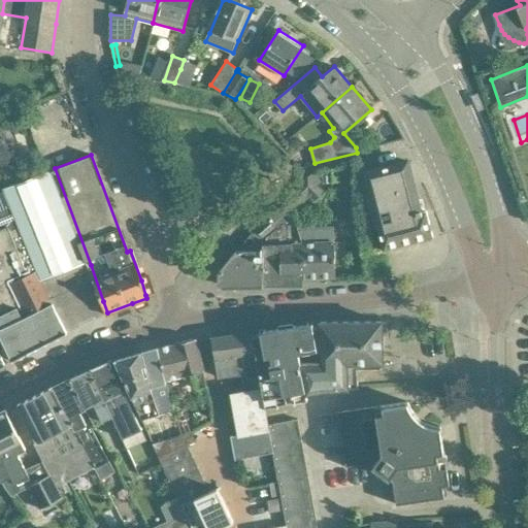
[(382,172),(366,176),(368,187),(377,224),(376,224),(383,250),(384,250),(433,237),(426,211),(421,213),(421,210),(419,211),(407,166),(382,172)]
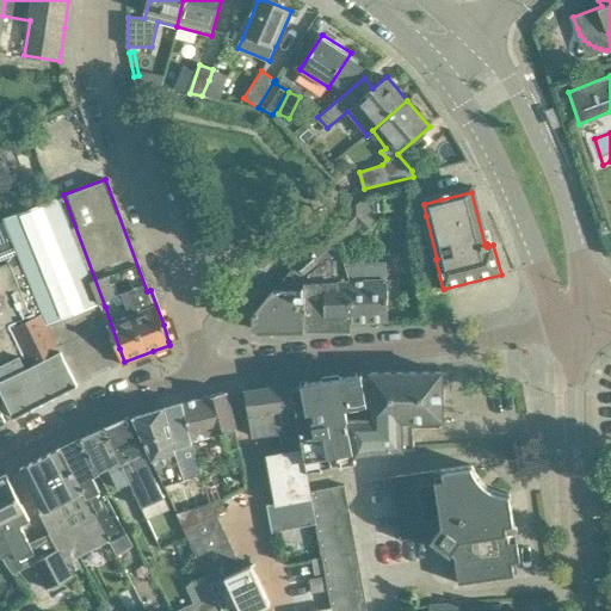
[(119,349),(105,307),(63,195),(4,217),(22,261),(43,313),(59,347),(56,349),(60,359),(63,357),(78,384),(113,366),(124,362),(119,349)]
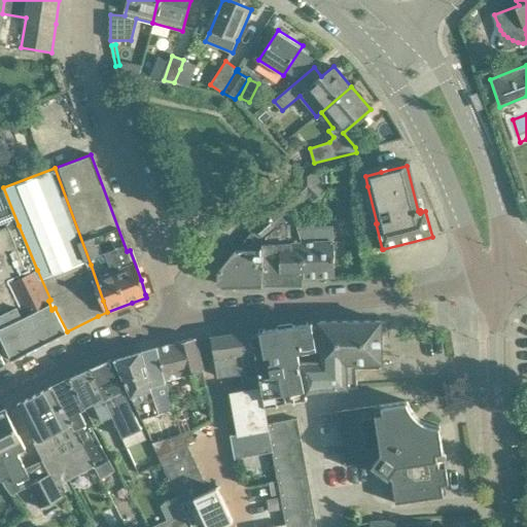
[(321,192),(306,178),(281,203),(289,211),(307,195),(313,201),(321,192)]
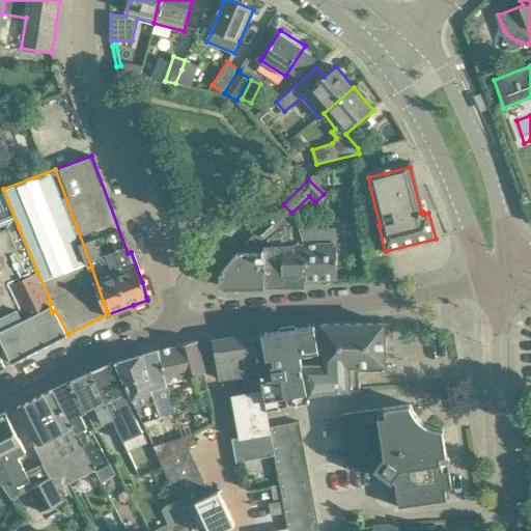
[(67,334),(55,310),(52,312),(49,303),(51,302),(37,272),(19,227),(17,222),(6,226),(0,211),(0,335),(12,362),(67,334)]
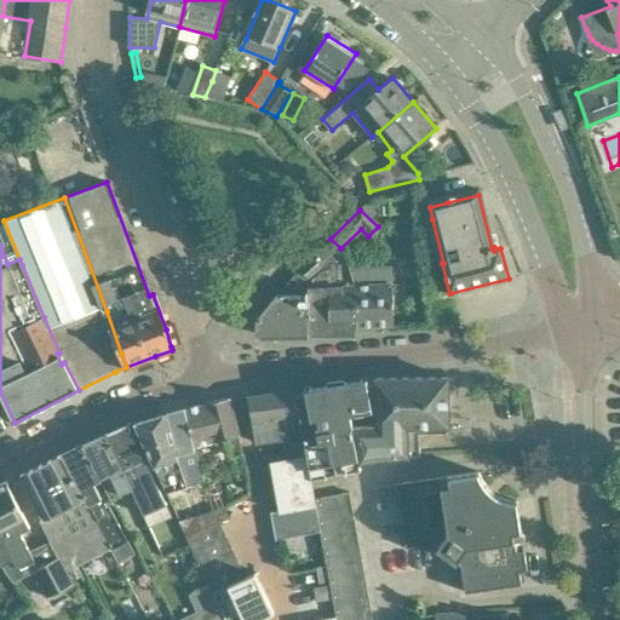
[(354,286),(348,268),(345,264),(339,264),(326,246),(308,265),(315,274),(308,281),(308,337),(355,336),(355,327),(354,286)]
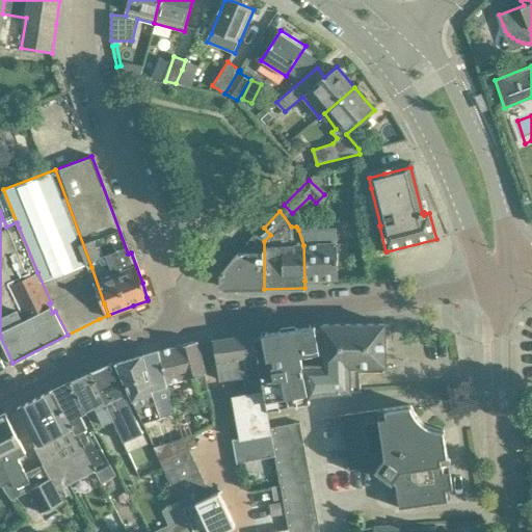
[(264,289),(264,241),(270,235),(264,228),(239,254),(238,254),(220,274),(220,285),(227,290),(264,289)]
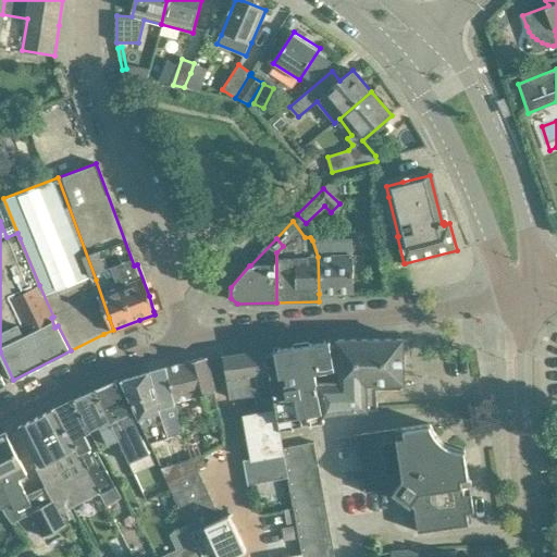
[(351,239),(312,240),(318,257),(319,294),(354,293),(353,257),(351,239)]
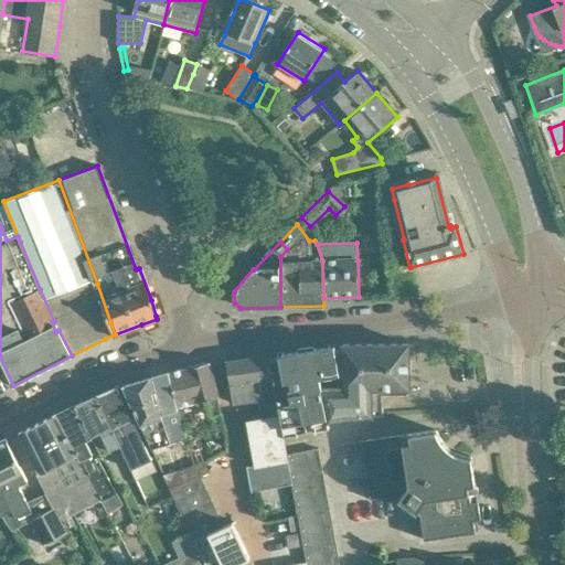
[(409,388),(408,343),(342,345),(342,350),(336,351),(337,390),(321,390),(327,422),(348,418),(373,416),(383,416),(382,396),(407,395),(407,388),(409,388)]
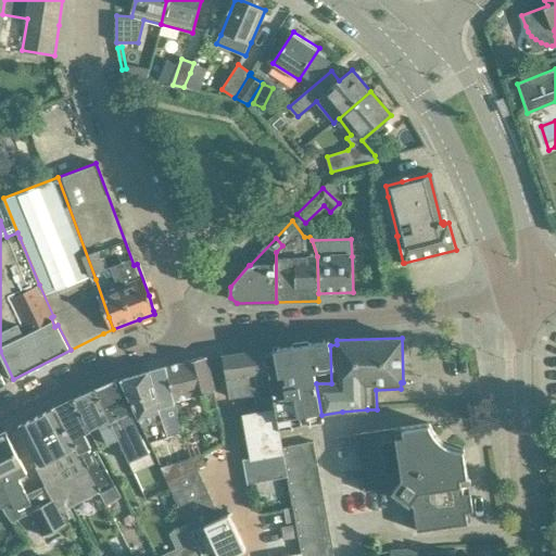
[(331,383),(330,345),(329,345),(328,341),(274,349),(274,353),(265,354),(279,430),(323,422),(321,415),(316,383),(331,383)]
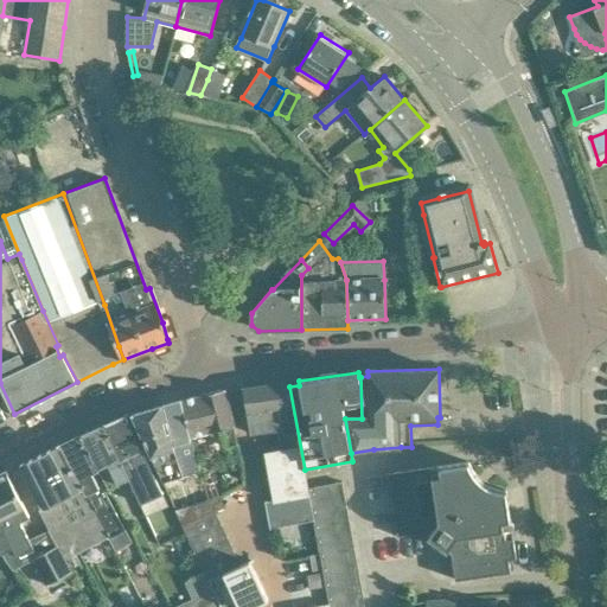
[(305,470),(289,387),(288,382),(250,388),(242,389),(247,417),(249,434),(280,429),(282,448),(266,452),(275,502),(267,503),(272,530),(298,525),(301,523),(304,521),(305,517),(306,513),(305,510),(305,504),(311,503),(310,494),(308,489),(305,470)]
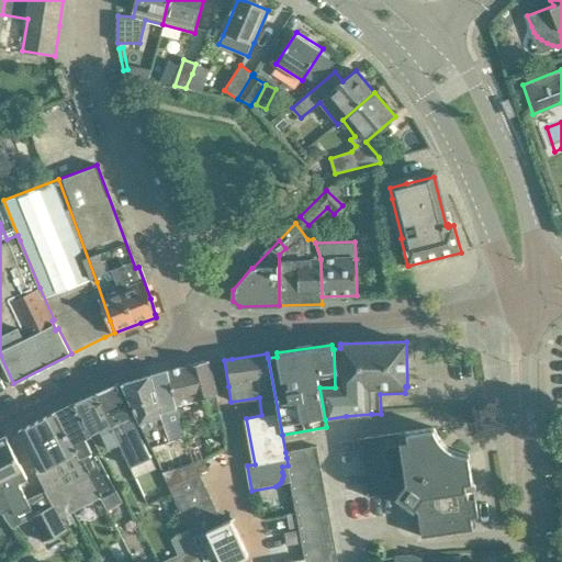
[(216,394),(213,381),(208,359),(168,370),(177,404),(206,397),(210,414),(220,411),(216,394)]
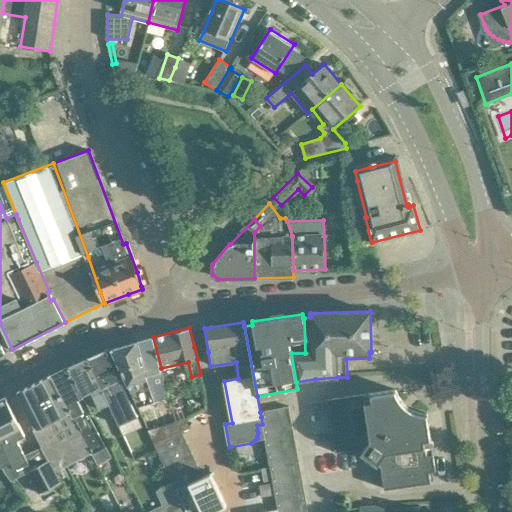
[(161,368),(153,337),(138,341),(144,361),(144,369),(150,387),(164,384),(161,368)]
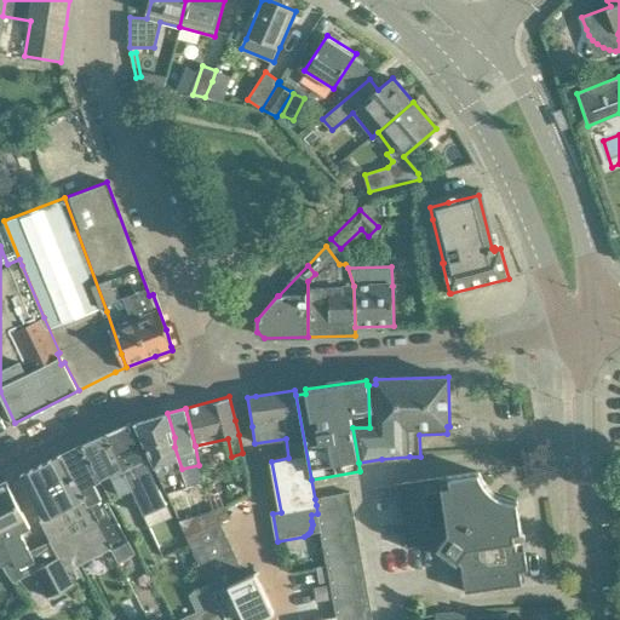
[(174,447),(174,437),(167,413),(135,423),(167,491),(187,486),(182,469),(174,447)]
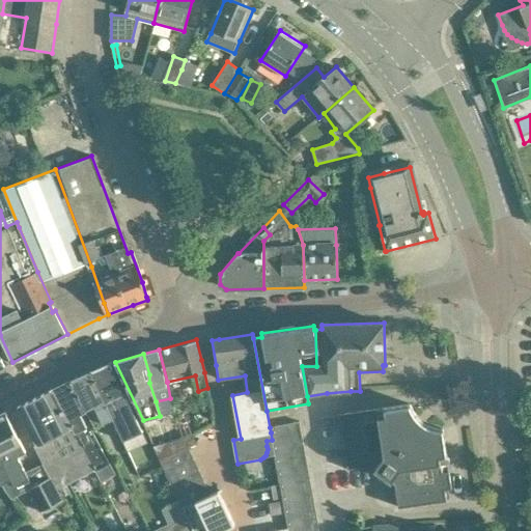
[(142,431),(112,363),(91,371),(111,419),(114,418),(123,441),(138,435),(138,434),(142,431)]
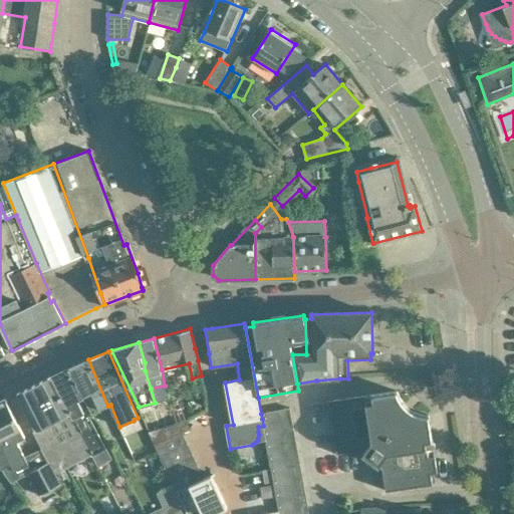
[(107,406),(88,359),(68,369),(83,399),(91,414),(107,406)]
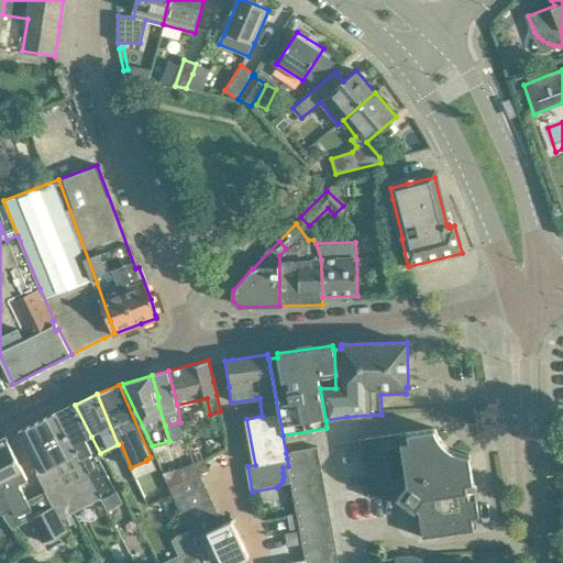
[(75,405),(57,412),(101,498),(107,508),(121,501),(97,454),(95,455),(87,439),(91,437),(75,405)]
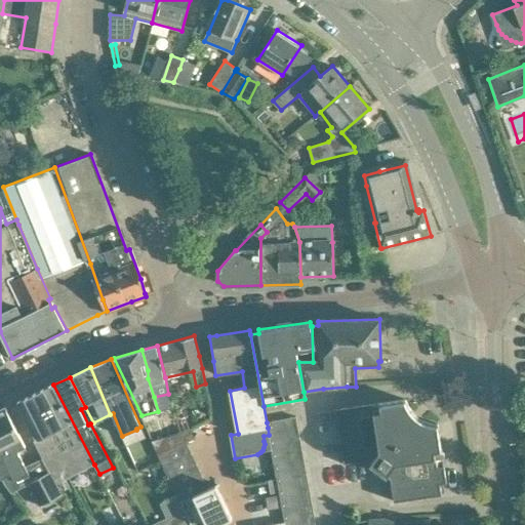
[(68,478),(94,465),(53,385),(15,403),(25,421),(34,441),(45,435),(55,456),(68,478)]
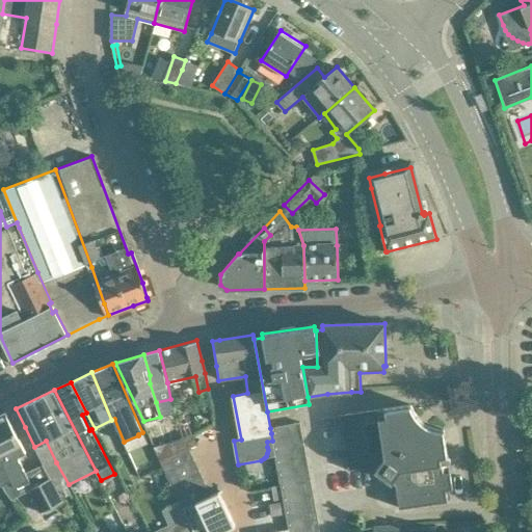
[(362,413),(340,416),(347,460),(348,471),(372,467),(391,485),(395,509),(444,502),(443,500),(450,499),(449,489),(452,489),(444,429),(443,429),(442,429),(441,429),(440,429),(439,429),(437,429),(437,428),(436,428),(435,428),(434,428),(433,428),(433,427),(432,427),(431,427),(430,427),(430,426),(429,426),(428,426),(428,425),(427,425),(426,425),(426,424),(425,424),(425,423),(424,423),(423,423),(423,422),(422,422),(422,421),(421,421),(421,420),(420,420),(420,419),(419,419),(419,418),(418,418),(418,417),(417,417),(417,416),(416,416),(416,415),(415,415),(415,414),(415,413),(414,413),(414,411),(414,410),(413,410),(413,409),(413,408),(411,408),(411,407),(411,406),(410,406),(410,405),(362,413)]
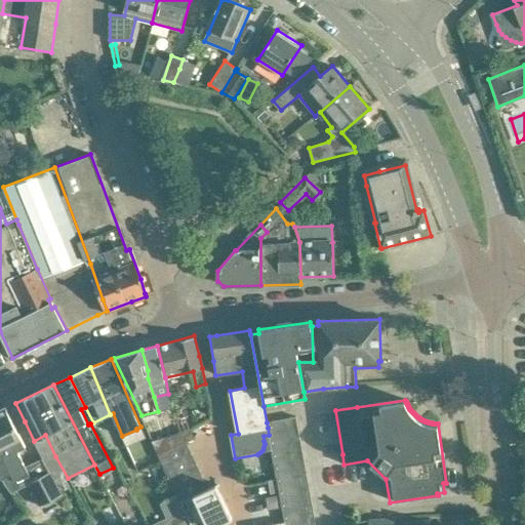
[(4,409),(0,410),(0,454),(10,475),(3,479),(12,492),(29,484),(40,506),(64,493),(57,483),(45,461),(43,457),(42,458),(26,466),(18,450),(24,447),(4,409)]
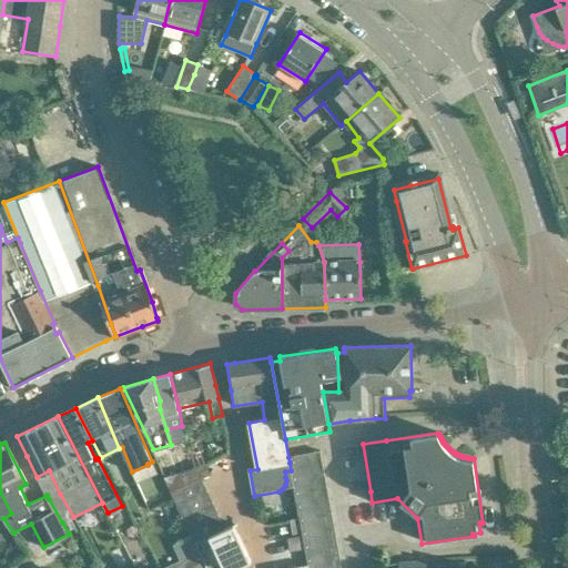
[(342,567),(320,452),(288,457),(294,488),(308,565),(308,567),(342,567)]
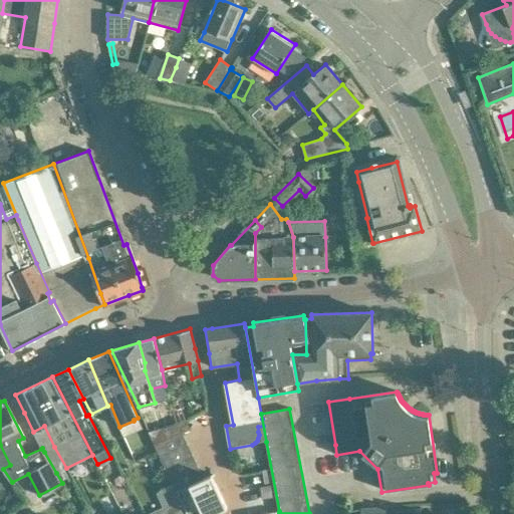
[(183,433),(191,430),(186,419),(164,428),(167,440),(183,433)]
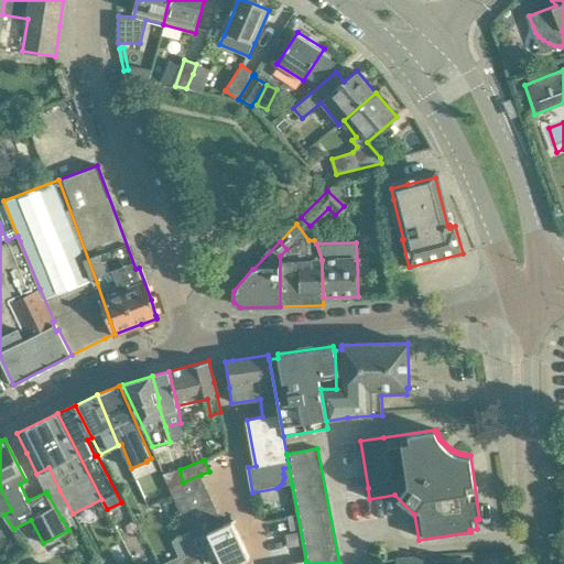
[(183,483),(180,469),(180,468),(164,474),(171,489),(183,483)]
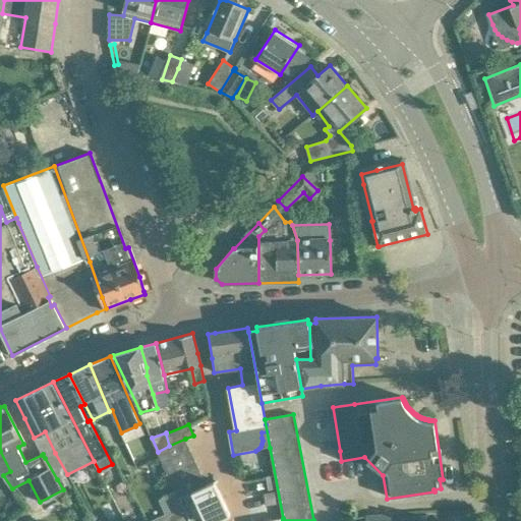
[(163,463),(190,451),(185,439),(169,446),(158,452),(163,463)]
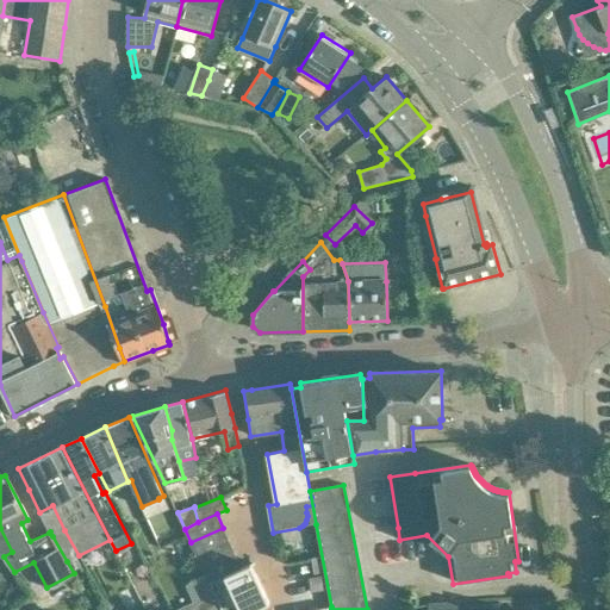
[(12,552),(0,528),(0,549),(2,555),(4,556),(12,552)]
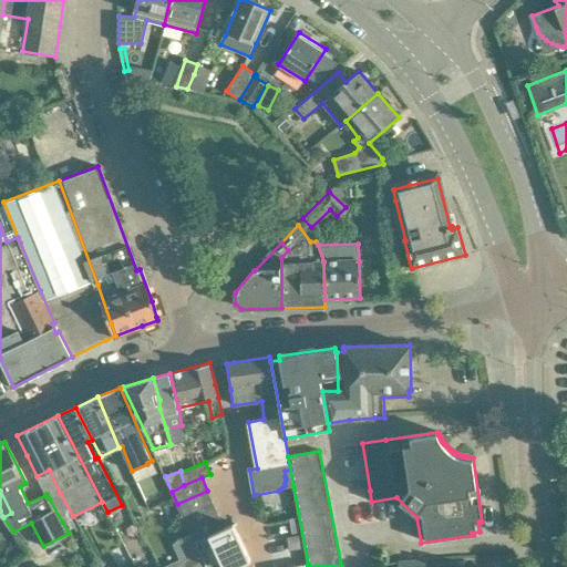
[(207,491),(177,504),(183,516),(213,503),(207,491)]
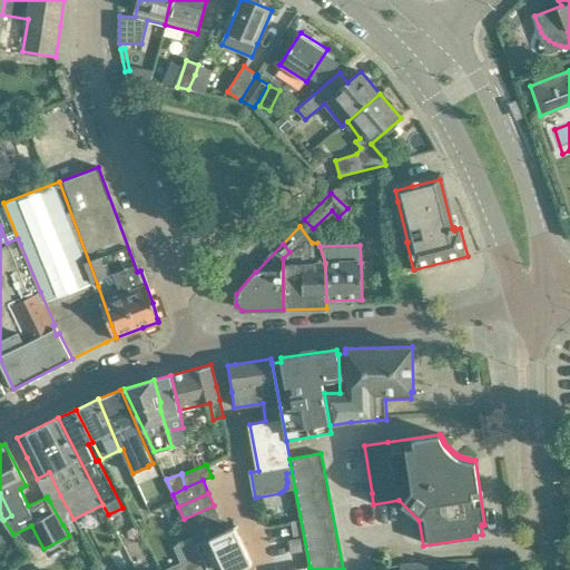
[(60,495),(49,501),(62,524),(74,519),(60,495)]
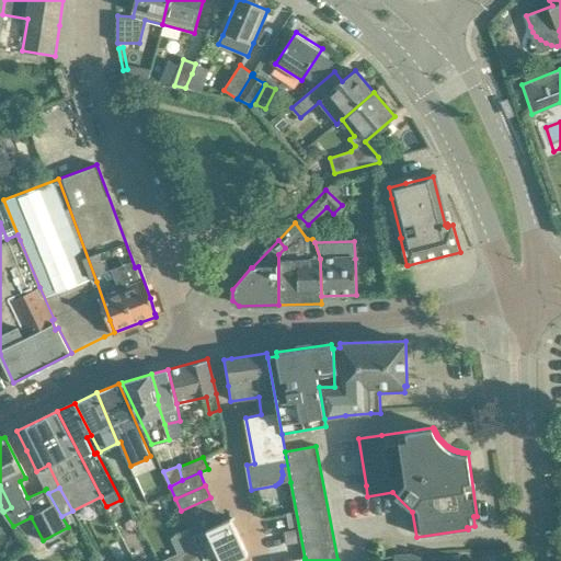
[(210,497),(181,511),(186,523),(217,510),(210,497)]
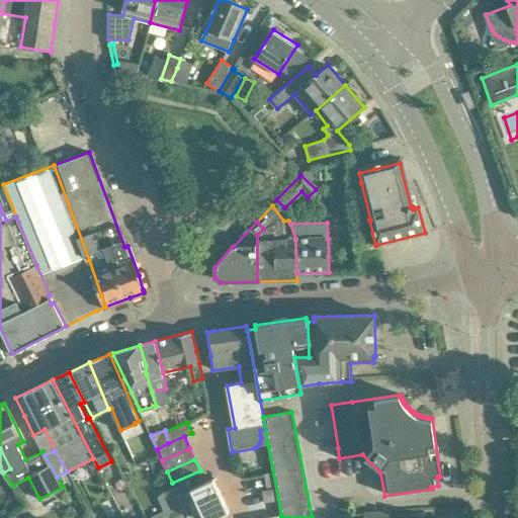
[(200,470),(172,483),(178,495),(205,482),(200,470)]
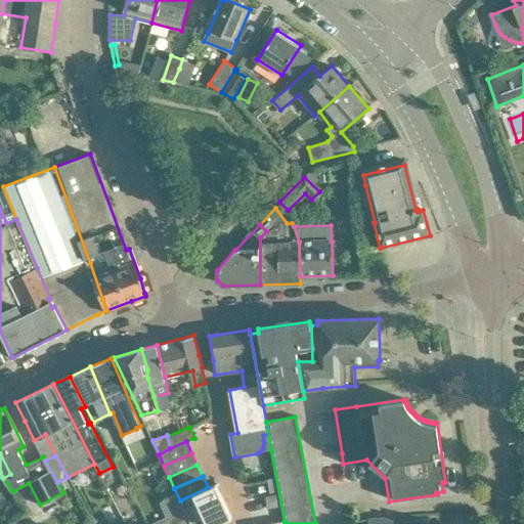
[(276,478),(268,480),(270,493),(278,491),(276,478)]
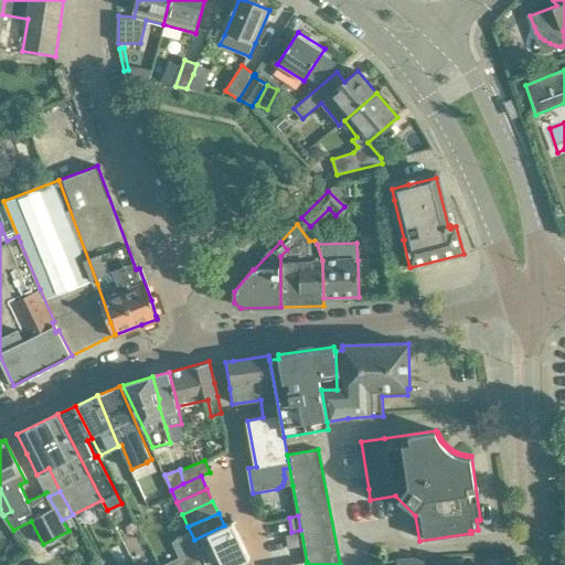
[(235,521),(209,533),(222,564),(235,564),(249,558),(233,524),(236,522),(235,521)]
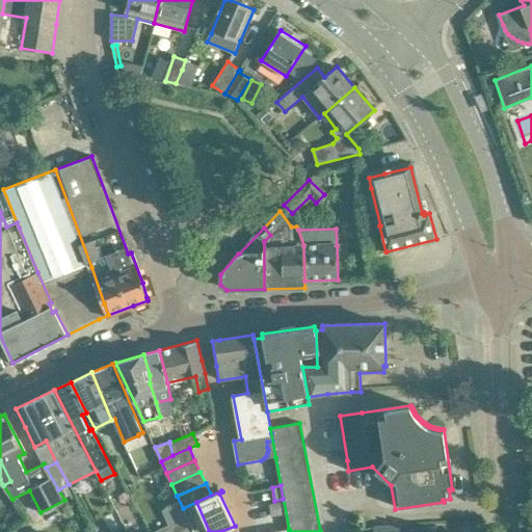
[(282,503),(270,505),(272,516),(284,513),(282,503)]
